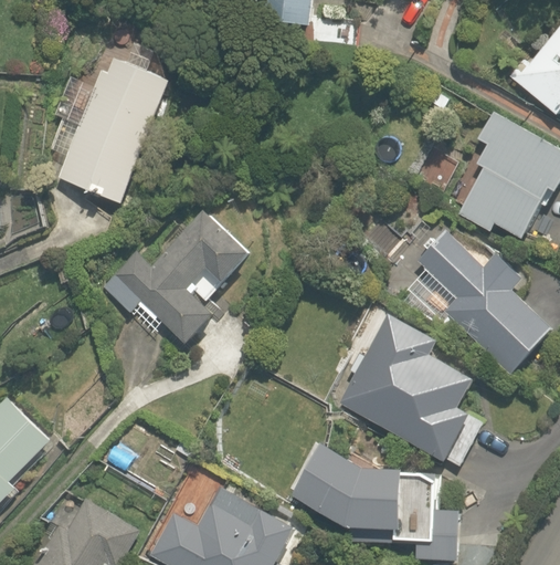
[(254,0),(252,18),(314,25),(316,0),(254,0)]
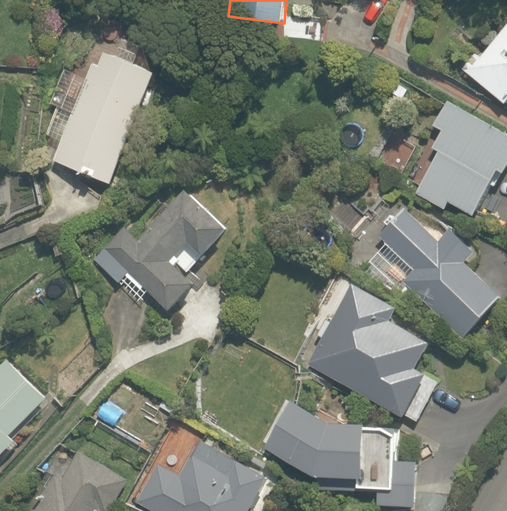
[(287,41),(322,43),(323,16),(288,14),(287,41)]
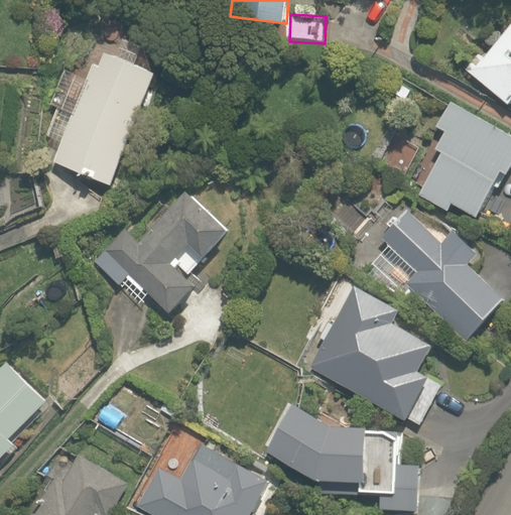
[(510,21),(482,58),(475,53),(462,70),(506,105),(510,98),(510,21)]
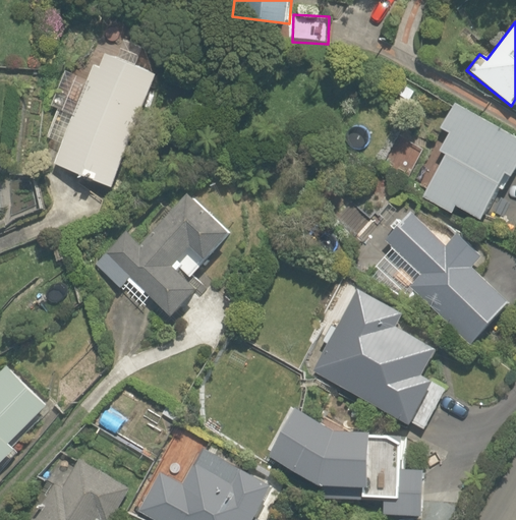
[(52,163),(112,186),(158,73),(104,52),(99,66),(92,63),(72,113),(55,107),(43,135),(60,142),(52,163)]
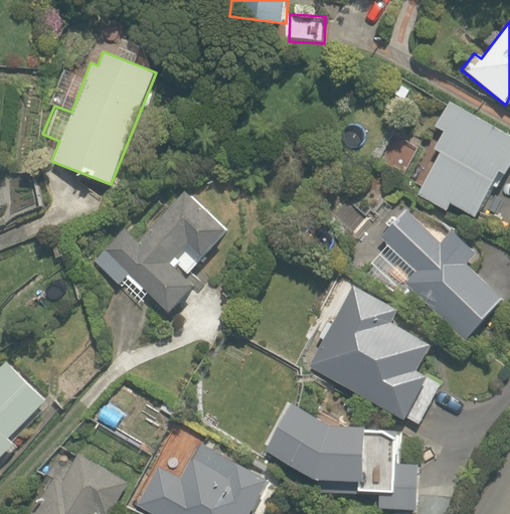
[(450,201),(477,216),(502,171),(506,174),(509,167),(509,135),(447,101),(433,126),(442,131),(433,148),(440,152),(416,193),(446,209),(450,201)]
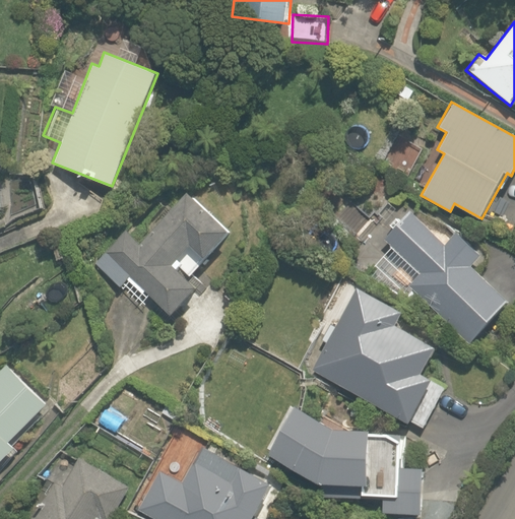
[(145,289),(172,315),(198,286),(187,276),(231,231),(190,192),(141,244),(125,229),(93,262),(119,286),(126,278),(141,294),(145,289)]
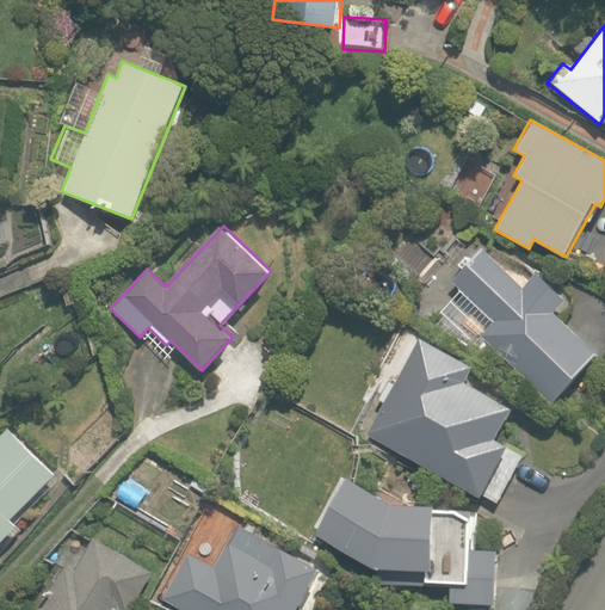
[(479,336),(553,404),(599,353),(555,313),(567,300),(537,272),(524,287),(482,248),(470,260),(465,257),(454,270),(458,275),(451,282),(493,320),(479,336)]
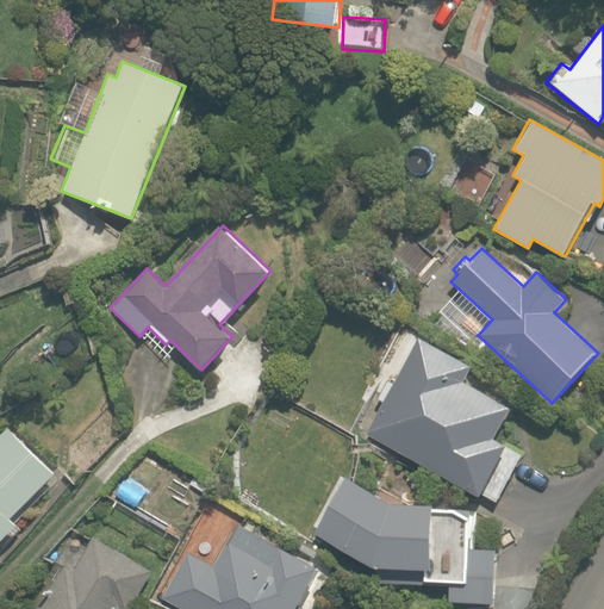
[(422,342),(367,432),(493,508),(522,460),(504,449),(522,420),(468,387),(477,374),(422,342)]
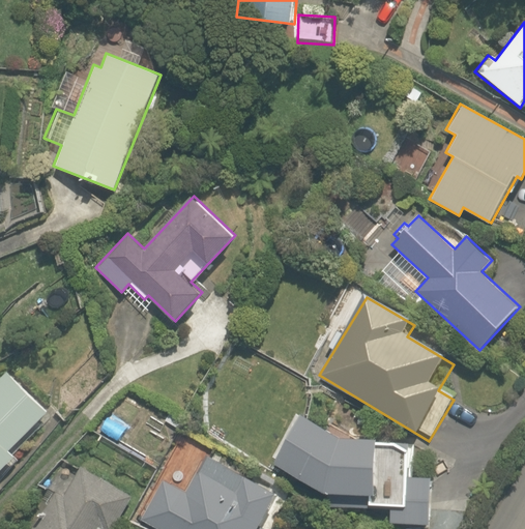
[(0,471),(16,456),(9,449),(47,410),(5,370),(0,375),(0,471)]
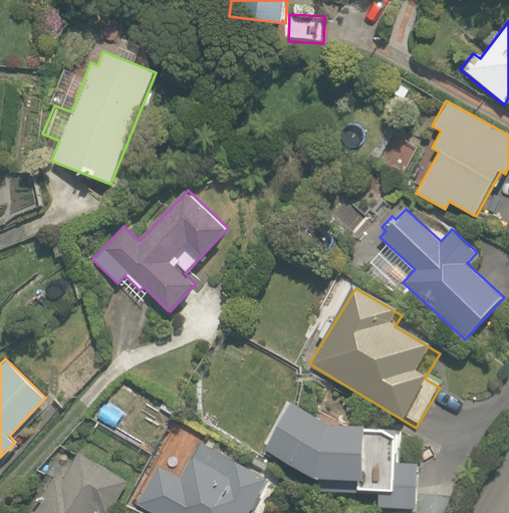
[(403,436),(316,426),(311,465),(335,468),(332,496),(384,502),(383,512),(425,512),(430,470),(399,466),(403,436)]
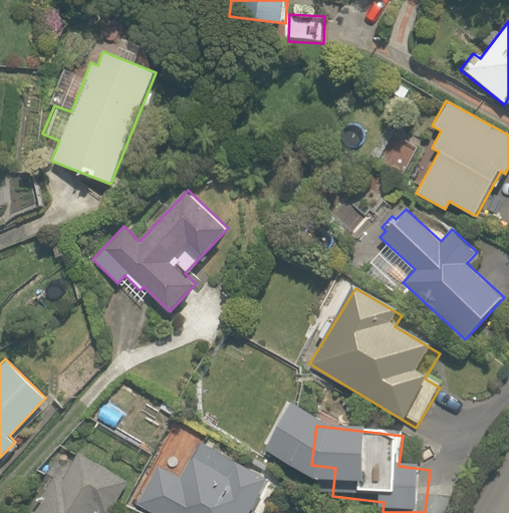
[(160,461),(133,508),(140,512),(265,512),(264,512),(280,486),(203,441),(183,475),(160,461)]
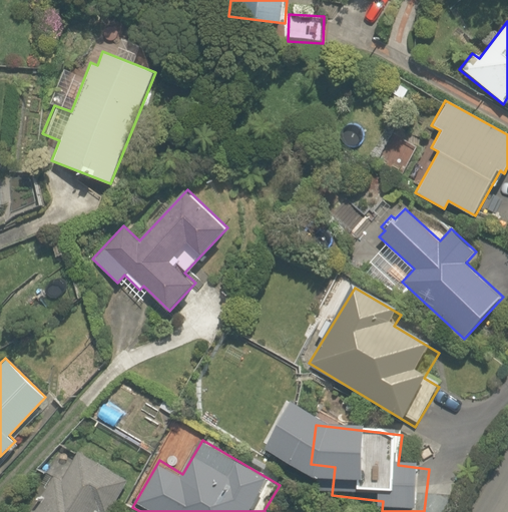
[(97,511),(98,510),(101,511),(107,511),(127,479),(77,450),(60,479),(53,475),(31,511),(97,511)]
